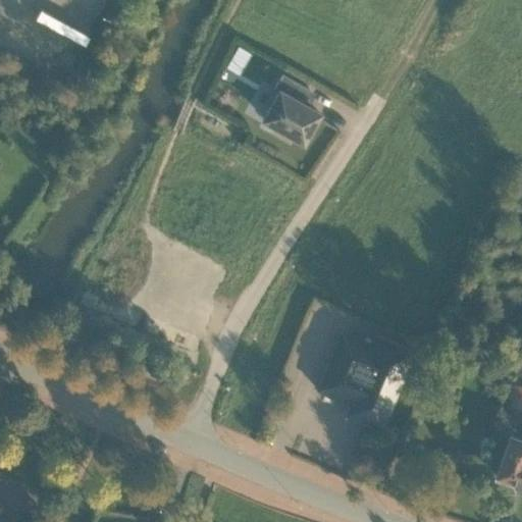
[(251,52),(239,45),(226,66),(239,73),(251,52)]
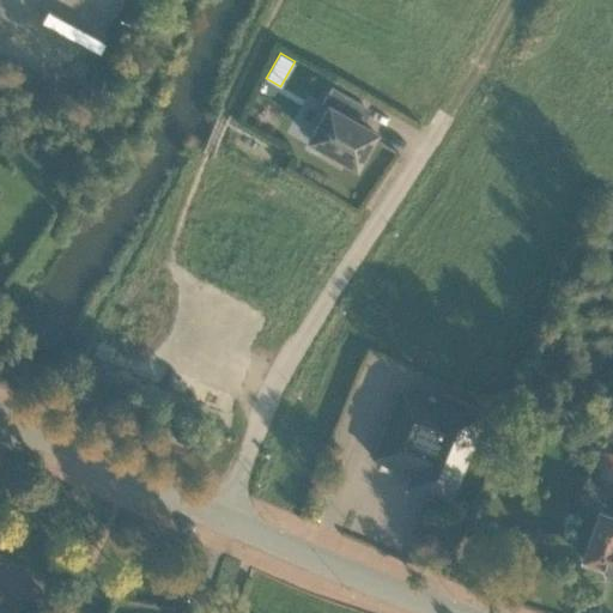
[(329,105),(310,138),(326,146),(323,151),(340,161),(343,157),(357,164),(376,132),(354,120),(364,103),(333,85),(323,102),(329,105)]
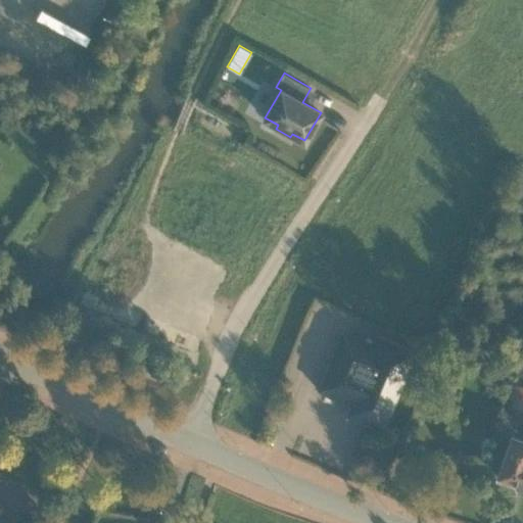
[(375,344),(342,330),(318,389),(350,402),(346,414),(383,428),(415,350),(379,335),(375,344)]
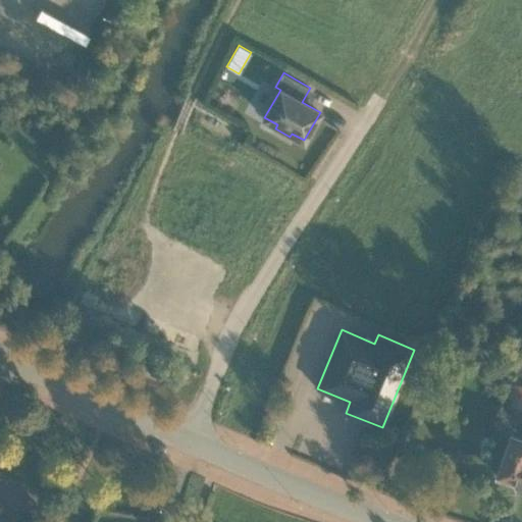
[(521,383),(517,382),(511,405),(521,408),(521,383)]
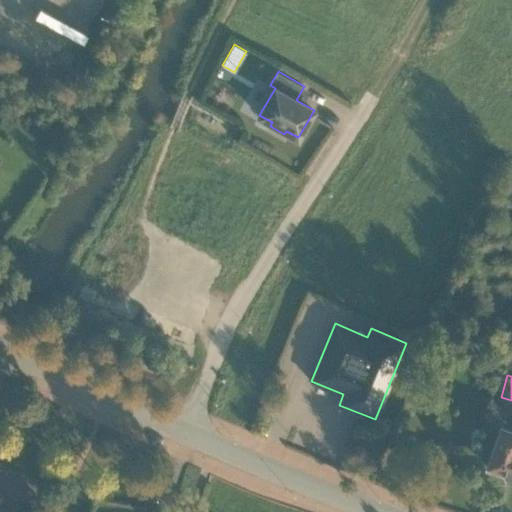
[(489,467),(511,474),(511,428),(503,425),(489,467)]
